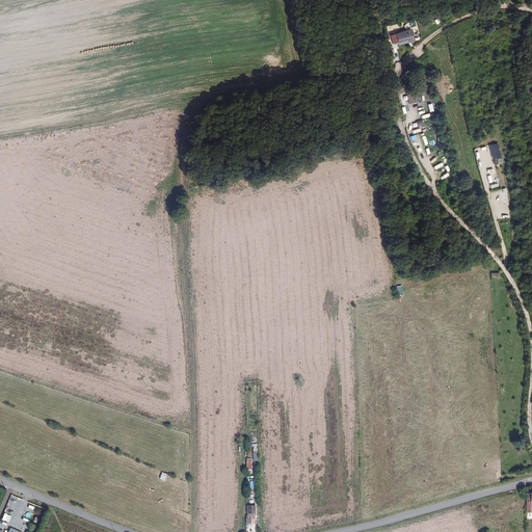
[(408,26),(394,29),(394,30),(396,40),(407,37),(407,40),(413,38),(411,35),(410,35),(408,26)]
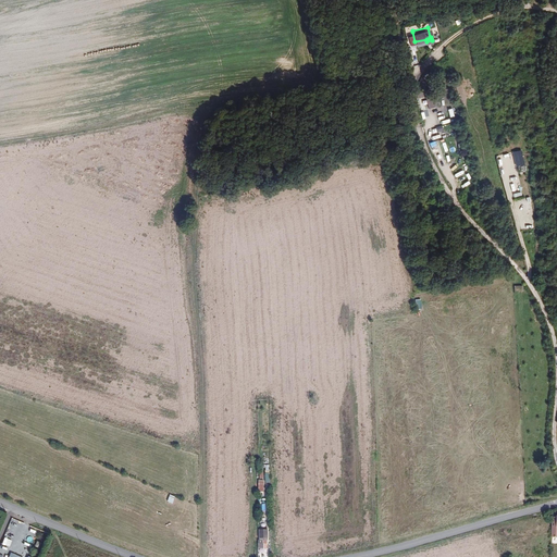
[(408,33),(408,35),(403,35),(405,42),(415,41),(412,32),(408,33)]
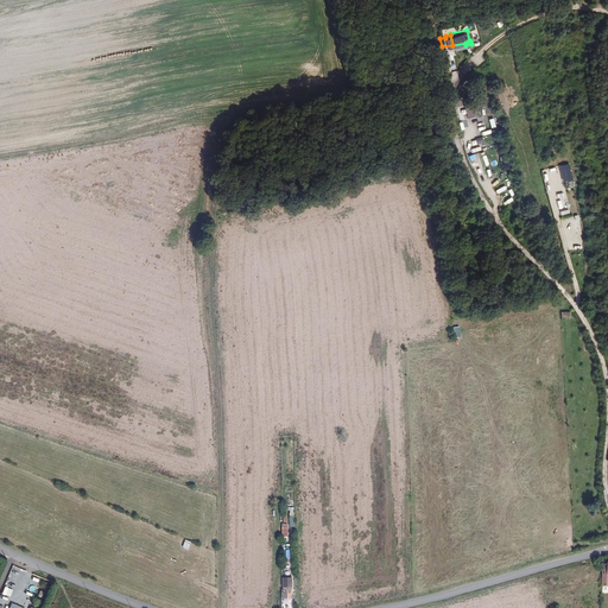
[(482,138),(472,141),(474,147),(485,144),(482,138)]
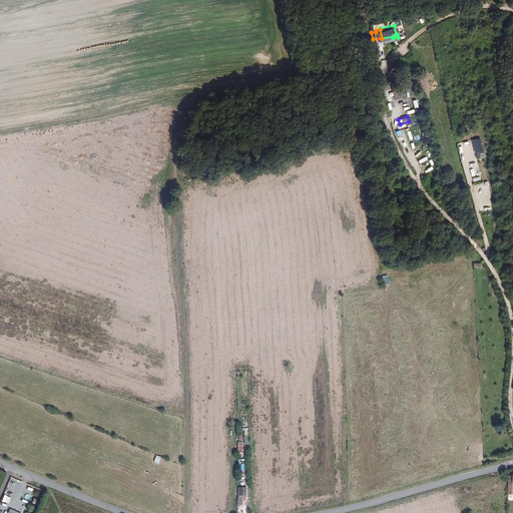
[(475,155),(483,153),(480,138),(472,140),(475,155)]
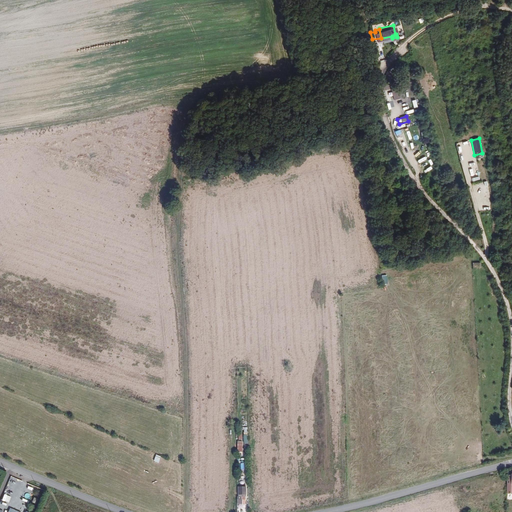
[(237,496),(237,503),(242,504),(242,496),(245,496),(246,496),(246,486),(239,486),(238,497),(237,496)]
